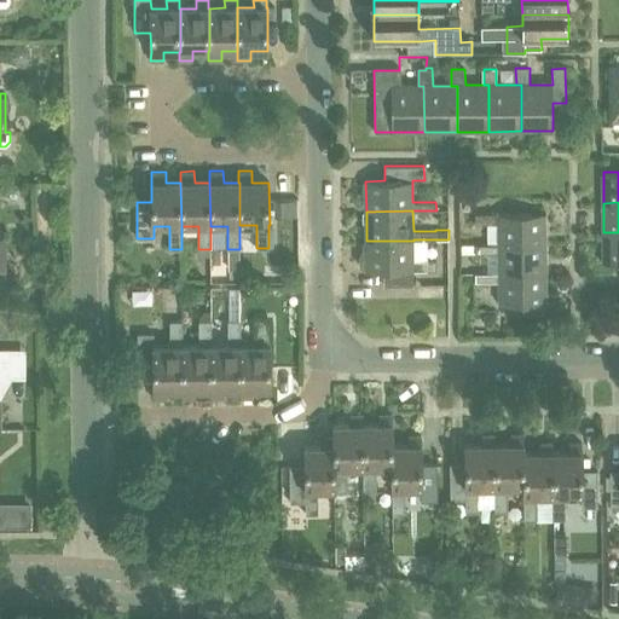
[(499,244),(547,243),(545,213),(498,214),(475,213),(475,224),(498,224),(499,244)]
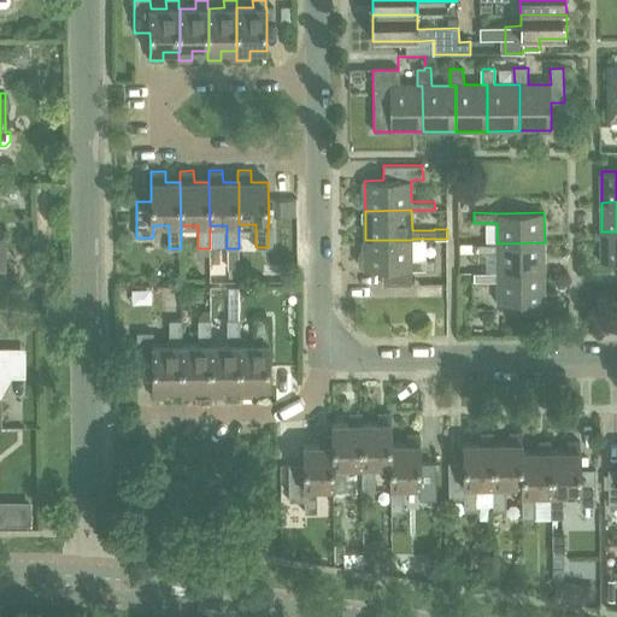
[(616,231),(601,231),(601,262),(616,262),(616,231)]
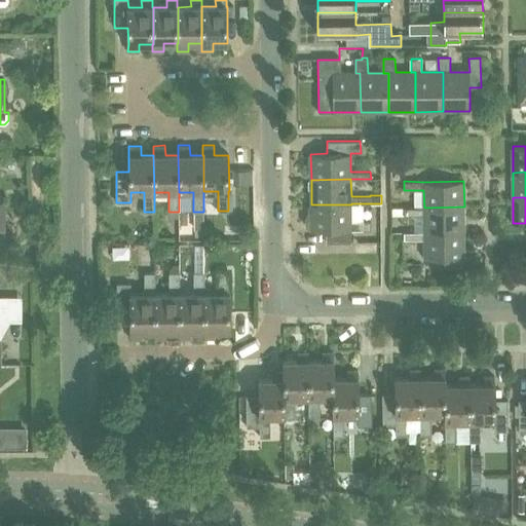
[(351,204),(311,204),(311,213),(308,213),(305,217),(305,224),(308,227),(311,227),(311,231),(326,231),(326,242),(351,242),(351,229),(371,229),(371,221),(357,221),(357,217),(351,217),(351,204)]
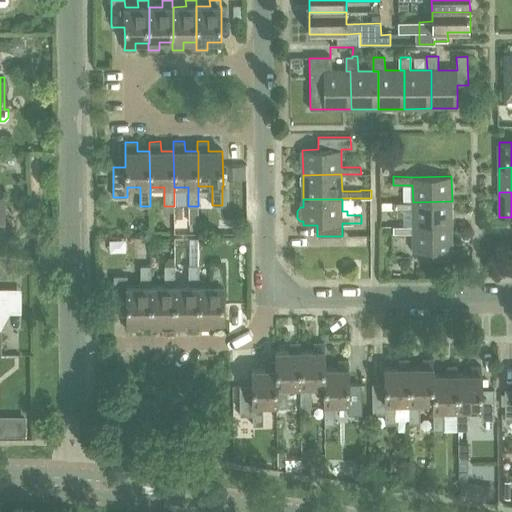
[(413,226),(452,226),(452,201),(413,202),(381,202),(381,210),(394,210),(394,209),(413,209),(413,225),(413,226)]
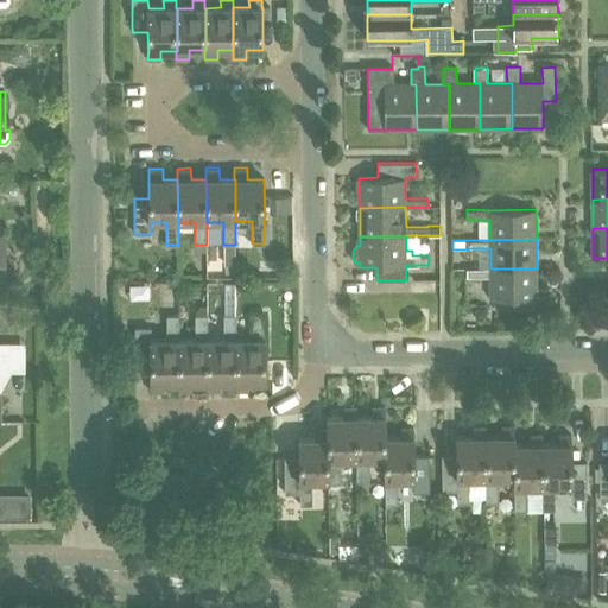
[(537,298),(537,268),(491,268),(491,267),(467,268),(467,277),(491,277),(491,298),(537,298)]
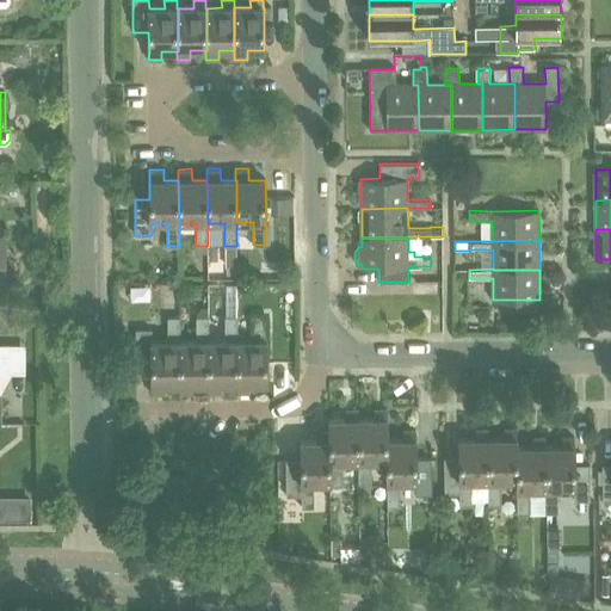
[(165,384),(180,384),(180,341),(180,316),(168,316),(167,341),(153,341),(152,329),(136,329),(136,366),(150,366),(152,394),(165,394),(165,384)]
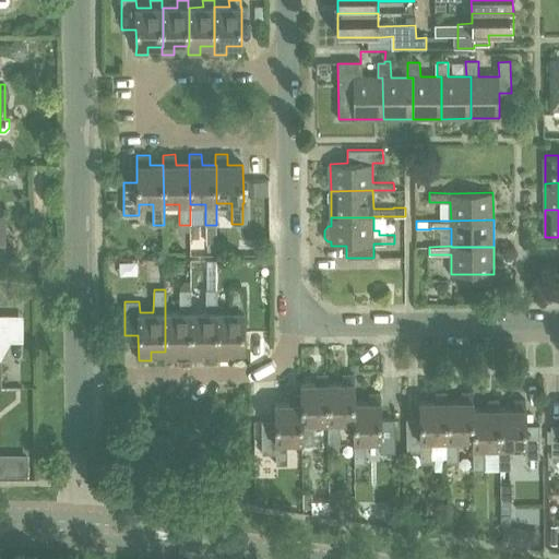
[(179,289),(179,312),(165,312),(165,352),(165,360),(177,359),(176,352),(191,352),(191,312),(191,289),(179,289)]
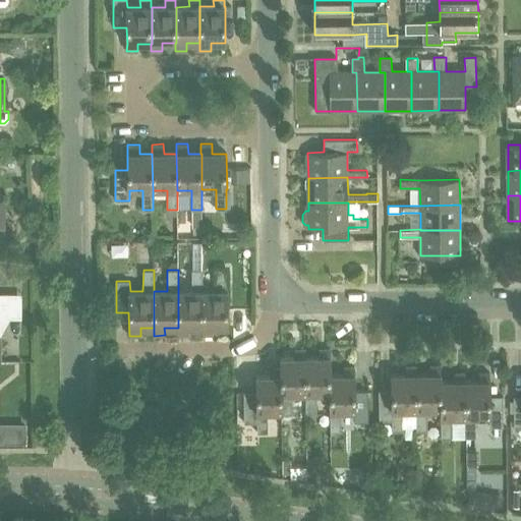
[(188,328),(203,327),(203,291),(203,270),(191,270),(191,291),(178,291),(178,328),(178,335),(189,335),(188,328)]
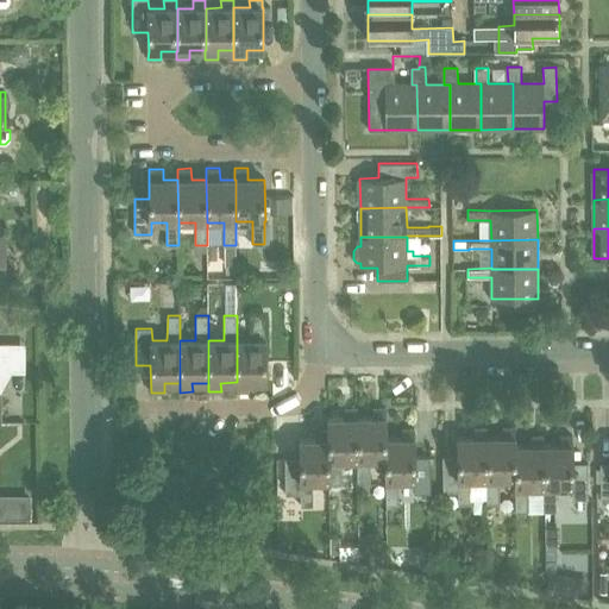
[(253,340),(237,340),(237,382),(237,391),(250,391),(250,382),(267,382),(265,340),(264,340),(264,315),(252,315),(253,340)]
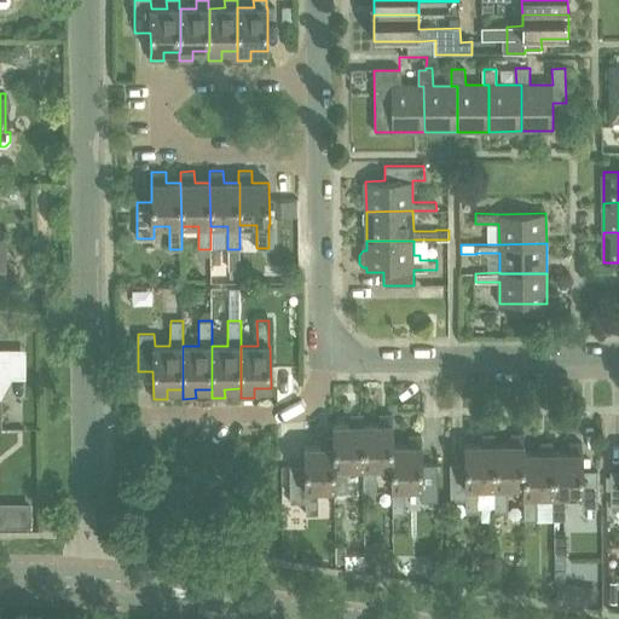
[(376,468),(392,467),(392,445),(393,445),(392,412),(379,414),(379,423),(363,423),(363,468),(363,492),(376,491),(376,468)]
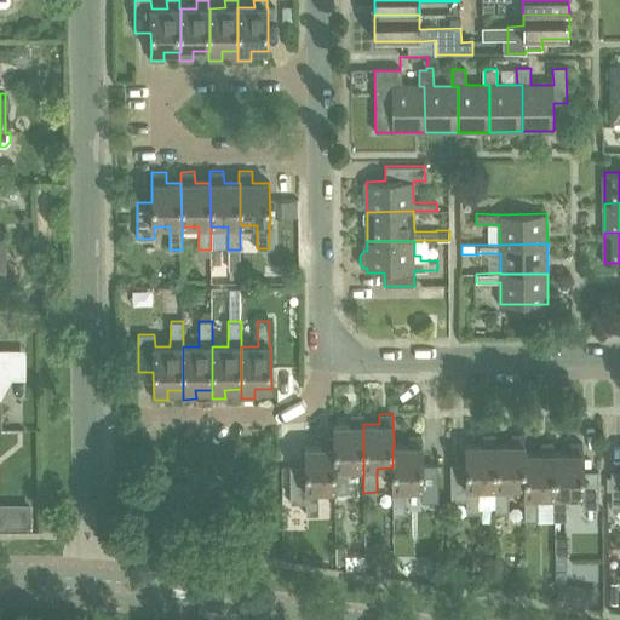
[(363,424),(363,414),(350,414),(350,425),(333,425),(334,447),(336,489),(334,489),(336,493),(348,493),(346,469),(363,469),(363,424)]
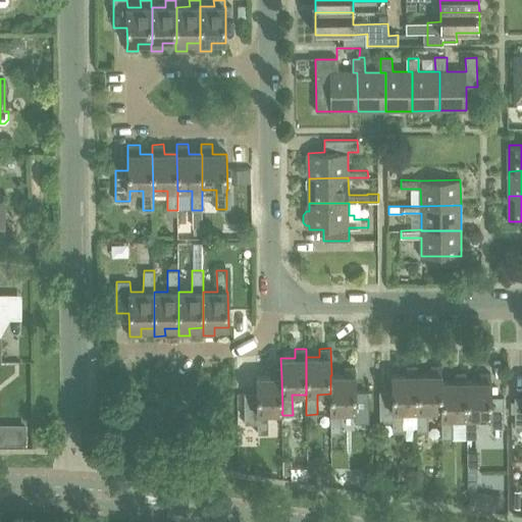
[(406,365),(406,374),(392,374),(393,390),(379,390),(380,421),(393,421),(394,431),(404,431),(403,410),(417,410),(417,374),(417,365),(406,365)]
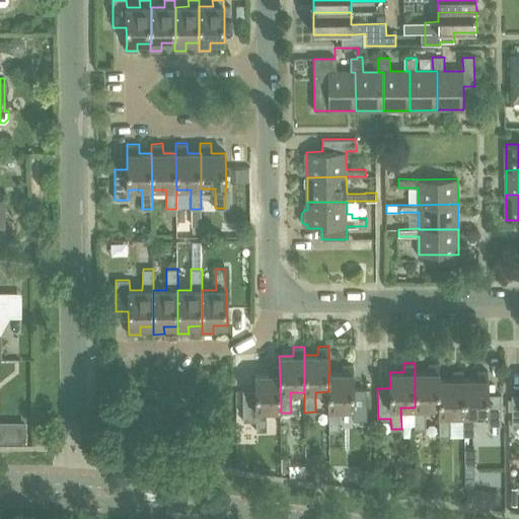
[(439,371),(439,363),(428,363),(428,372),(415,372),(415,408),(415,429),(416,429),(416,443),(426,443),(426,429),(426,408),(438,406),(439,406),(438,380),(439,380),(439,371)]
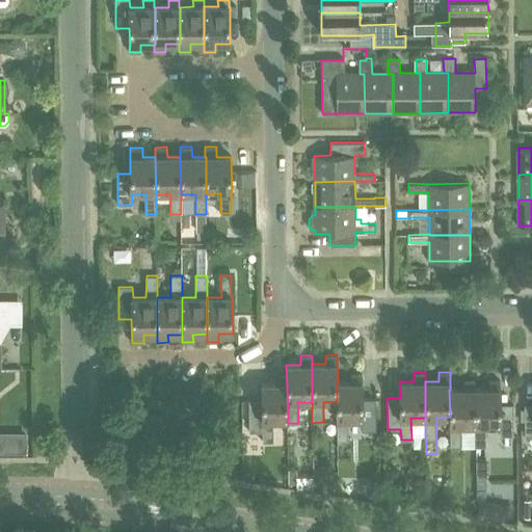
[(363,382),(362,373),(351,373),(350,382),(338,382),(337,382),(337,401),(337,419),(338,441),(348,441),(348,419),(363,419),(363,429),(377,429),(376,399),(364,399),(363,382)]
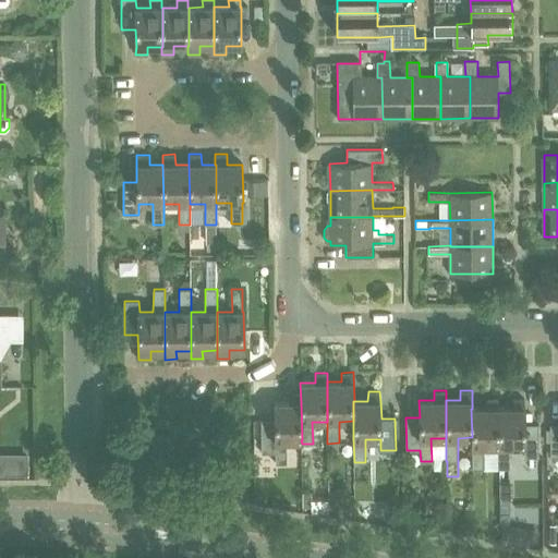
[(486,398),(487,408),(472,409),(471,409),(472,437),(471,437),(472,447),(472,469),(484,469),(484,447),(498,446),(499,446),(498,408),(498,398),(486,398)]
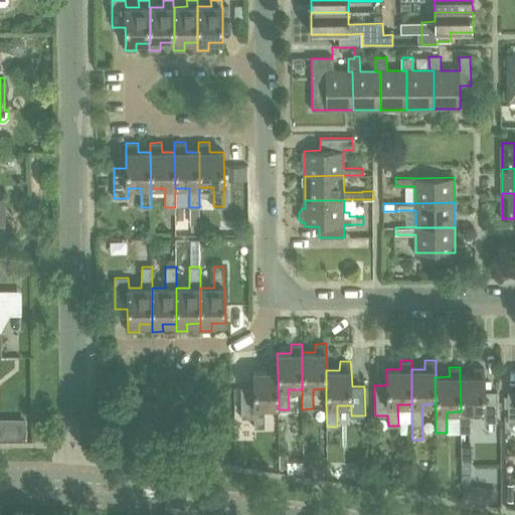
[(485,376),(484,376),(484,367),(473,367),(473,376),(460,376),(461,411),(460,411),(460,433),(471,433),(470,411),(484,411),(484,421),(498,421),(497,391),(485,391),(485,376)]
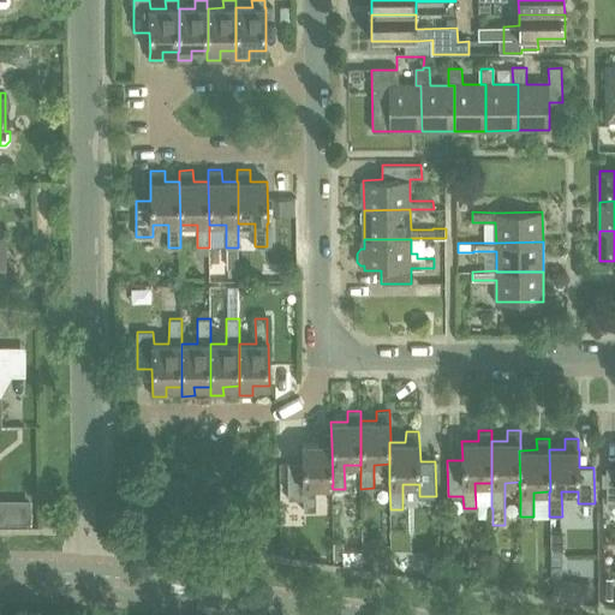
[(316,485),(332,485),(333,485),(332,443),(303,443),(303,461),(287,463),(288,499),(303,499),(304,511),(316,511),(316,485)]
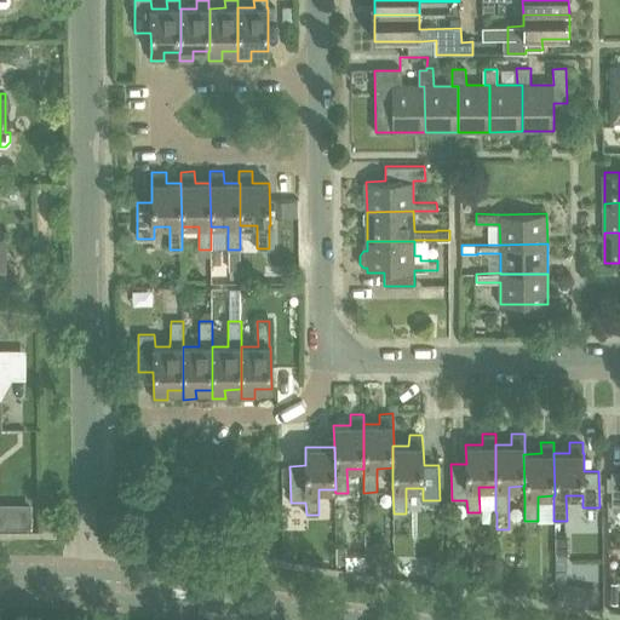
[(10,505),(10,529),(21,529),(32,529),(32,505),(21,505),(10,505)]
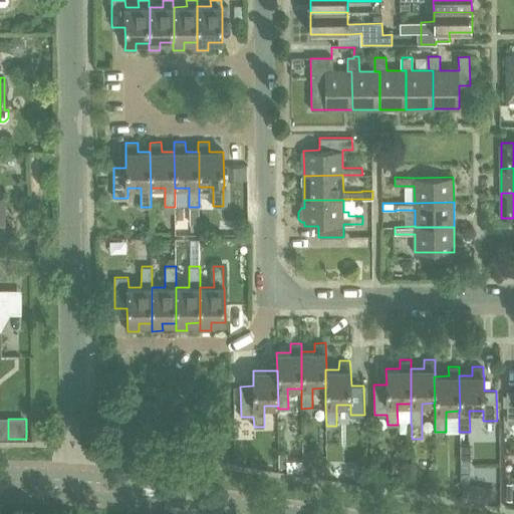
[(460,443),(460,459),(460,472),(469,472),(469,459),(471,459),(471,443),(460,443)]
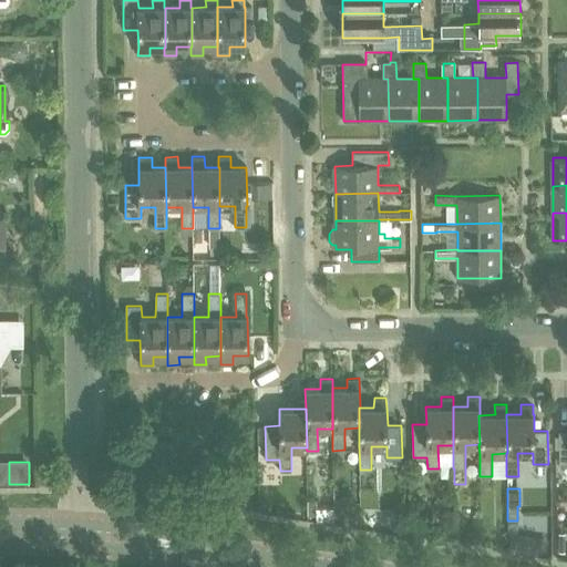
[(317,516),(317,501),(307,501),(307,516),(317,516)]
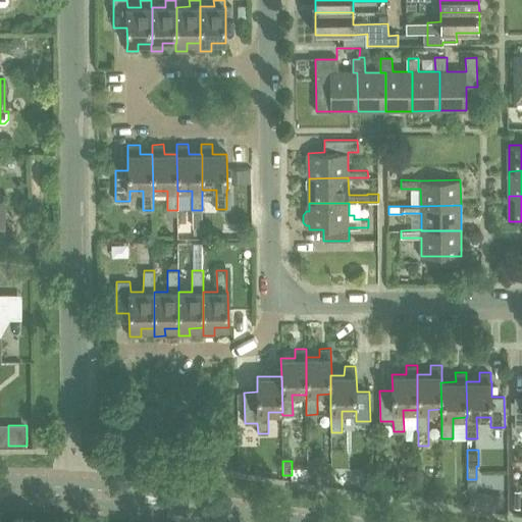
[(469,502),(496,507),(502,507),(504,496),(471,490),(469,502)]
